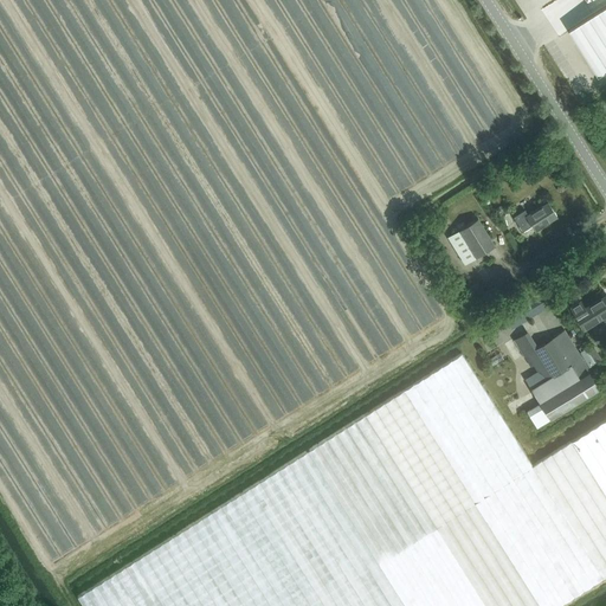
[(605,6),(594,15),(569,31),(599,77),(605,71),(605,6)]
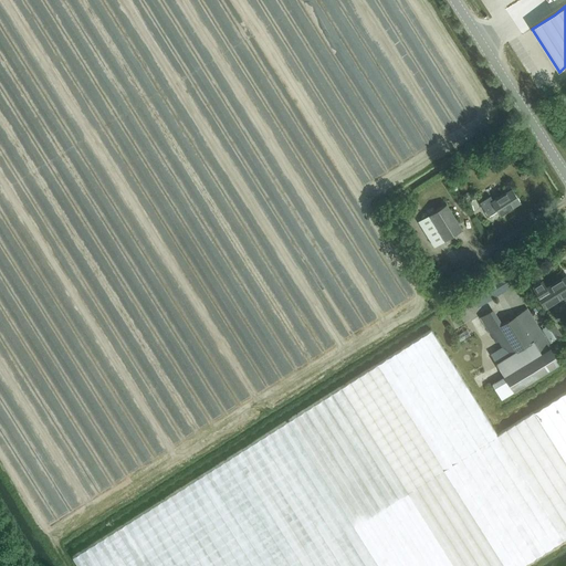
[(499,215),(520,201),(512,188),(492,200),(490,196),(479,202),(488,215),(495,210),(499,215)]
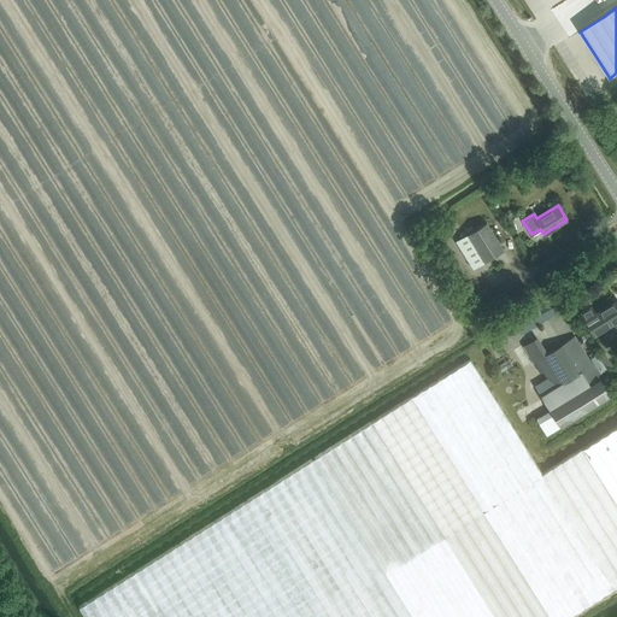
[(466,234),(468,235),(483,262),(503,250),(486,222),(466,234)]
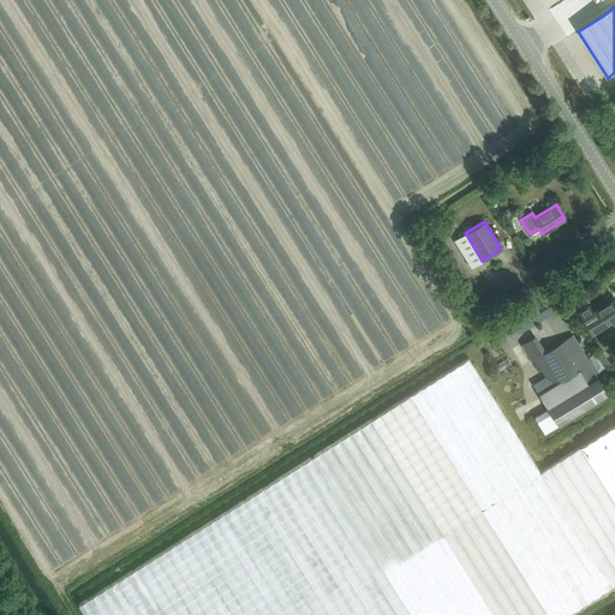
[(483,261),(482,261),(466,234),(457,240),(472,268),(483,261)]
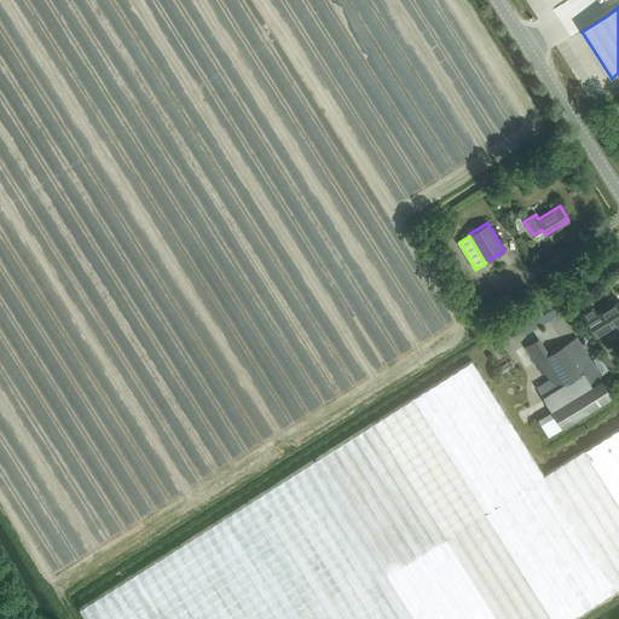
[(475,305),(489,298),(484,290),(472,299),(475,305)]
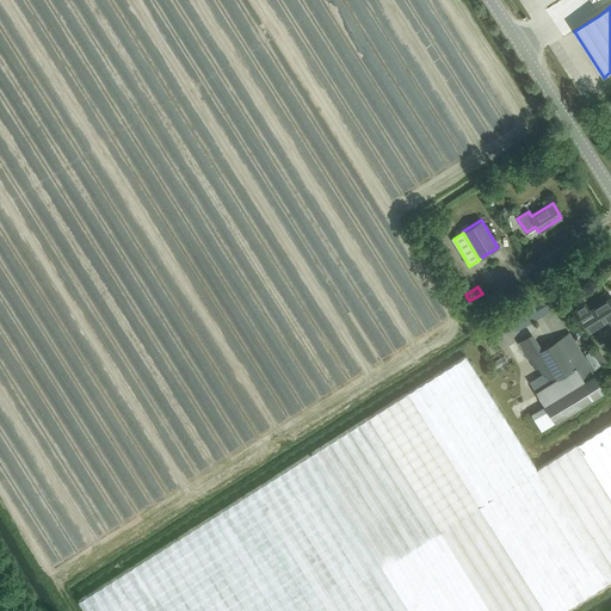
[(553,307),(559,303),(553,292),(547,296),(545,295),(508,318),(517,331),(554,309),(553,307)]
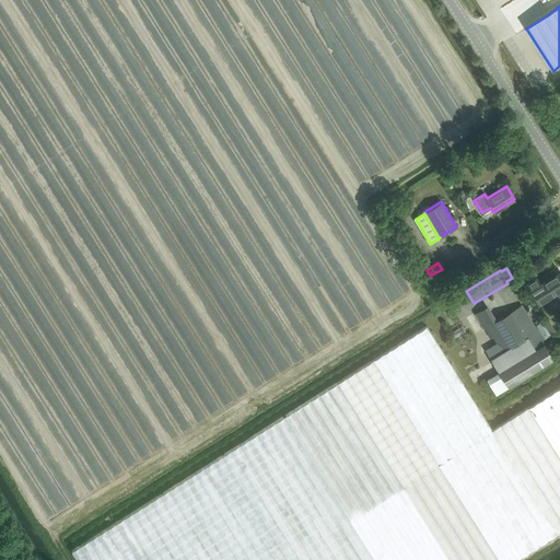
[(538,304),(559,290),(559,272),(541,284),(537,277),(525,284),(538,304)]
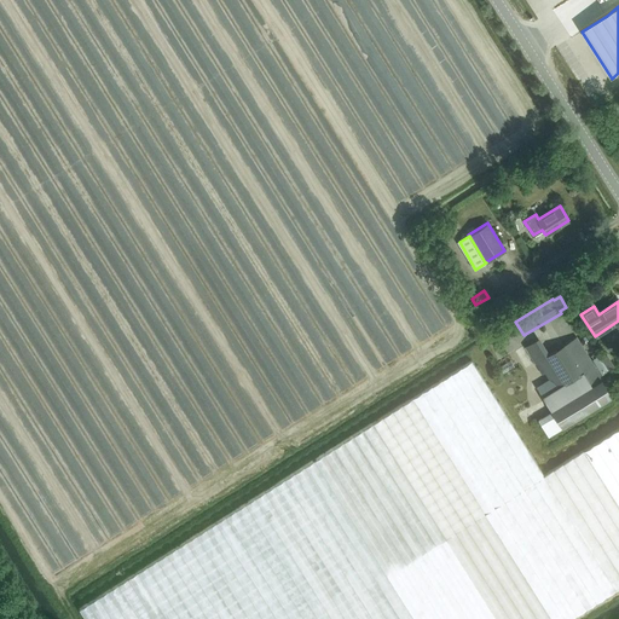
[(576,336),(545,357),(526,370),(525,370),(543,397),(553,411),(563,427),(612,394),(602,379),(602,377),(594,364),(576,336)]
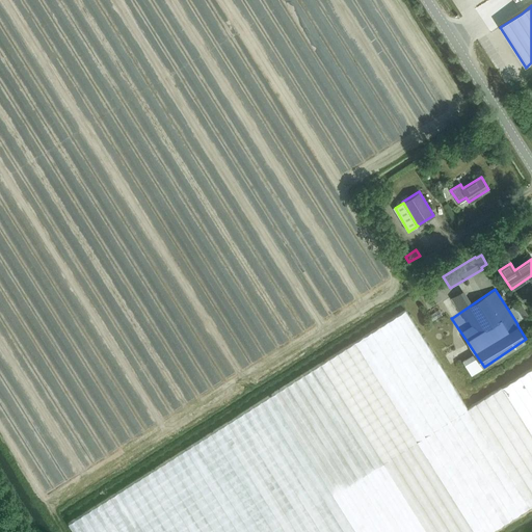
[(452,318),(469,307),(460,292),(443,303),(452,318)]
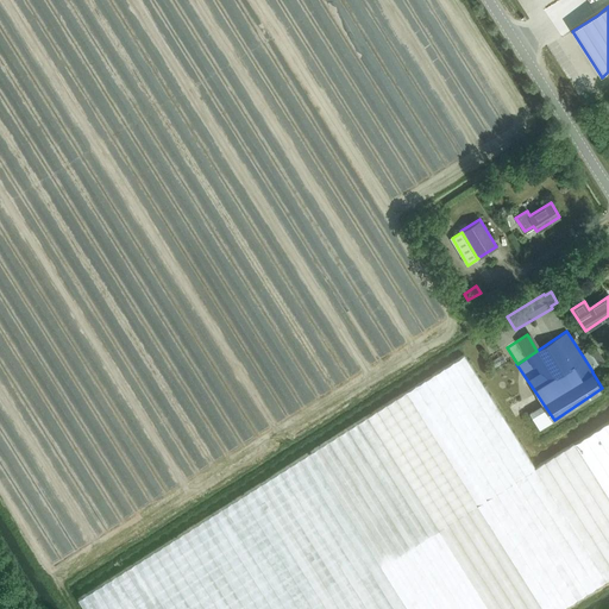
[(142,559),(77,600),(82,608),(560,608),(608,578),(608,420),(535,468),(464,356),(142,559)]
